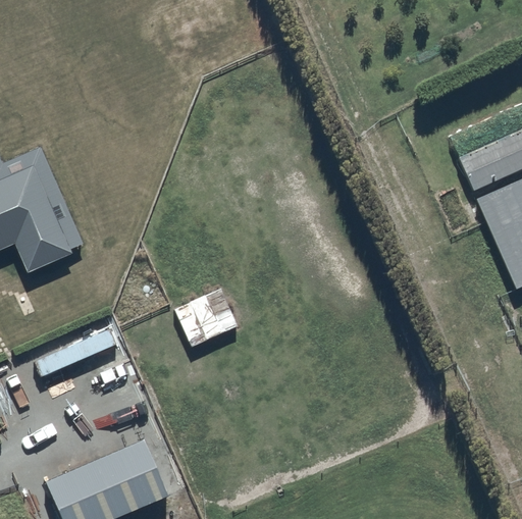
[(521,169),(521,131),(460,159),(474,192),(521,169)]
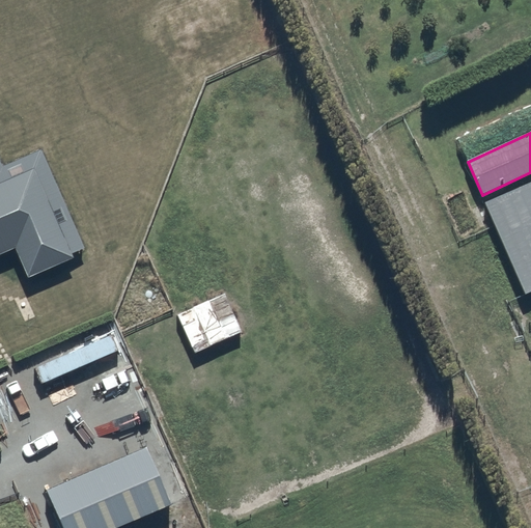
[(0,254),(16,248),(28,277),(73,258),(71,252),(82,248),(40,148),(0,165),(0,254)]
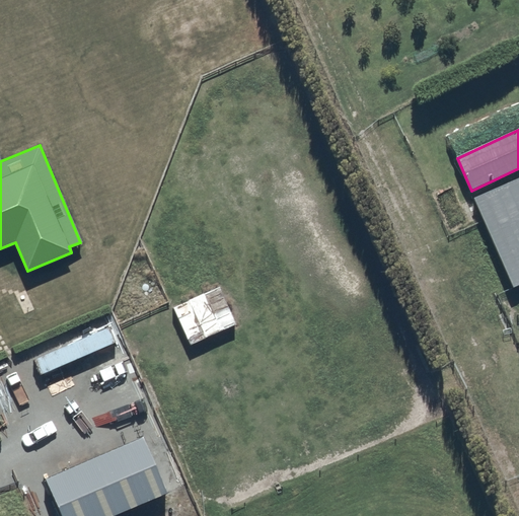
[(518,174),(472,197),(512,288),(518,284),(518,174)]
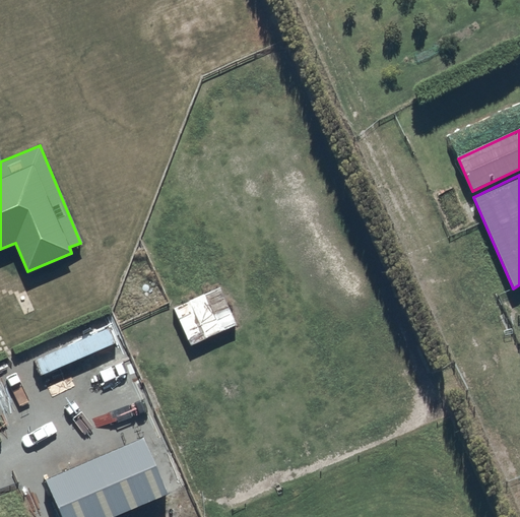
[(219,285),(173,306),(191,345),(236,324),(219,285)]
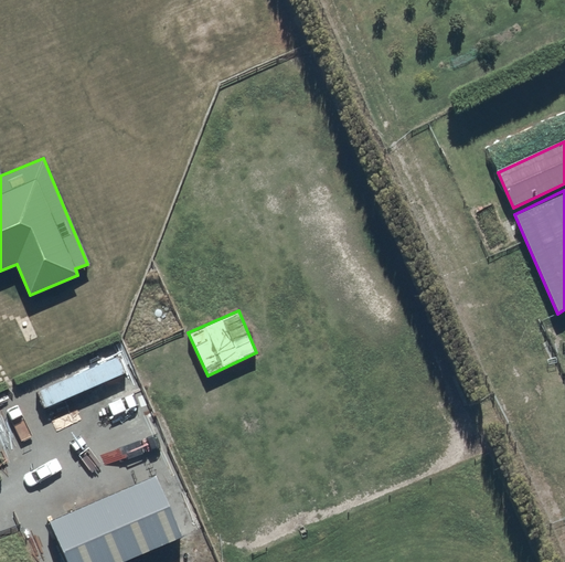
[(155,478),(49,522),(65,561),(125,561),(180,539),(155,478)]
